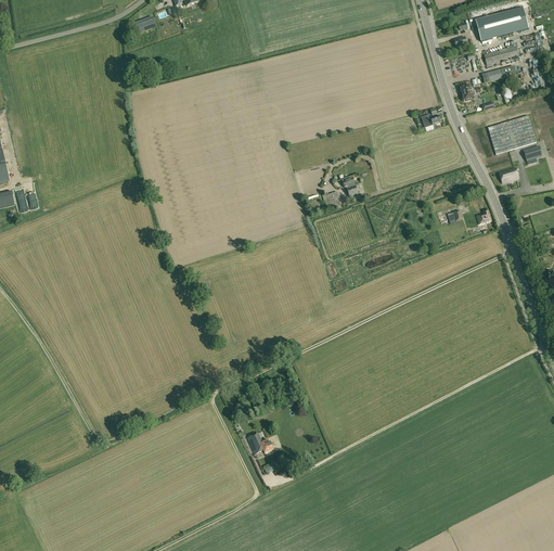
[(177,12),(184,8),(180,0),(172,5),(177,12)]
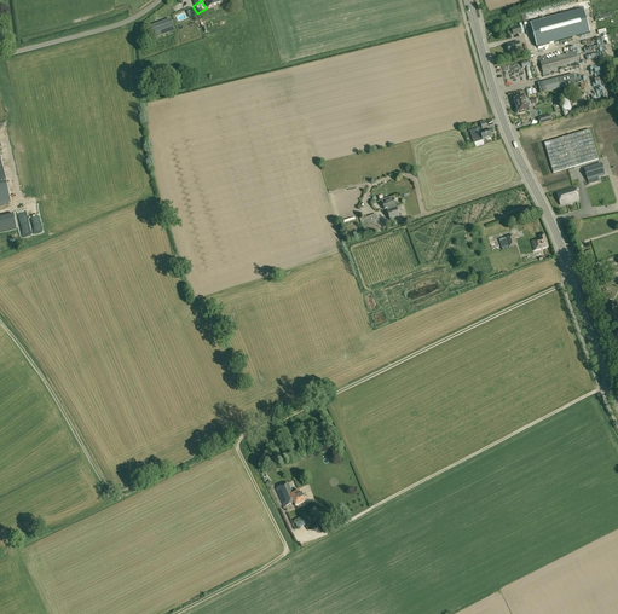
[(582,5),(529,19),(536,42),(589,29),(582,5)]
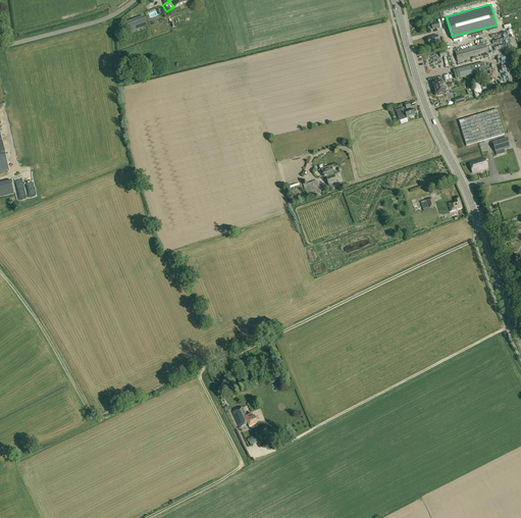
[(145,18),(128,24),(129,28),(146,21),(145,18)]
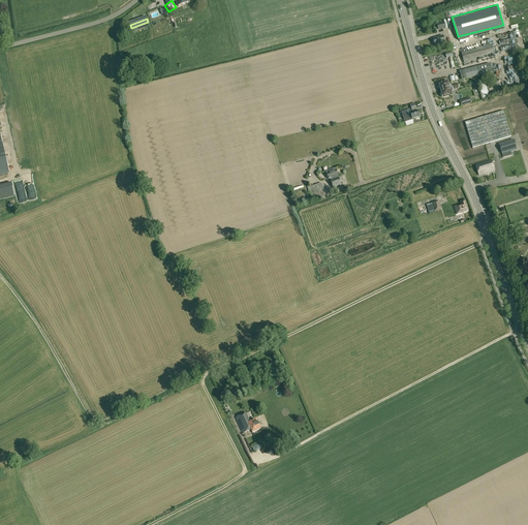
[(432,35),(434,42),(444,40),(441,32),(432,35)]
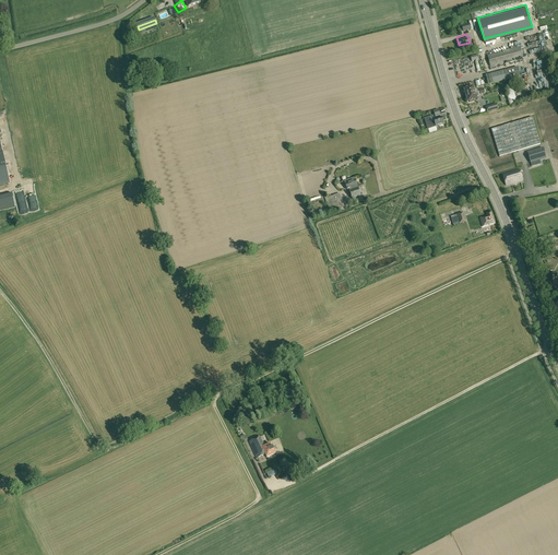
[(486,51),(489,62),(521,55),(518,44),(486,51)]
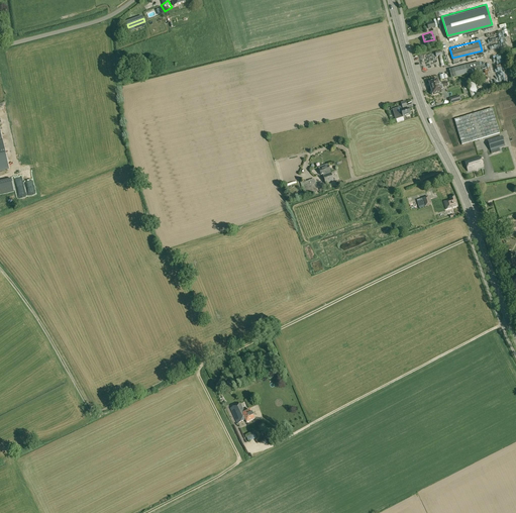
[(499,54),(502,62),(501,62),(505,79),(501,80),(496,81),(498,86),(512,82),(503,48),(497,50),(498,54),(499,54)]
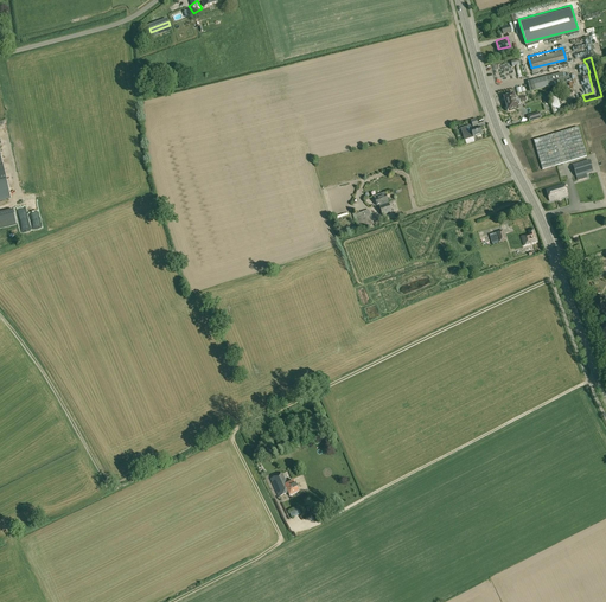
[(529,88),(554,81),(563,78),(561,69),(527,78),(529,88)]
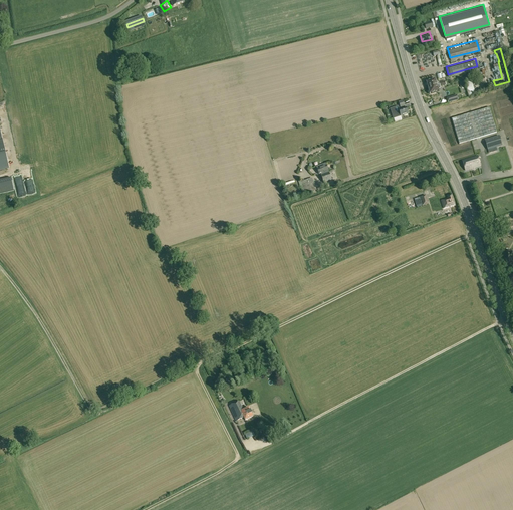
[(427,84),(436,82),(434,76),(426,78),(427,84)]
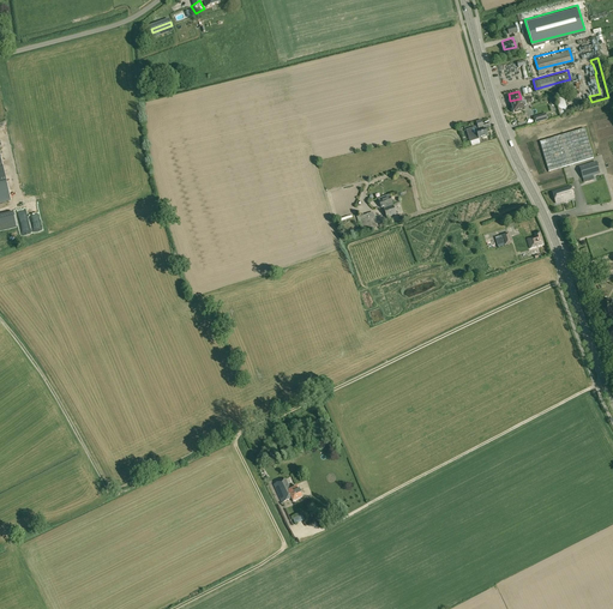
[(554,94),(559,110),(568,108),(562,91),(554,94)]
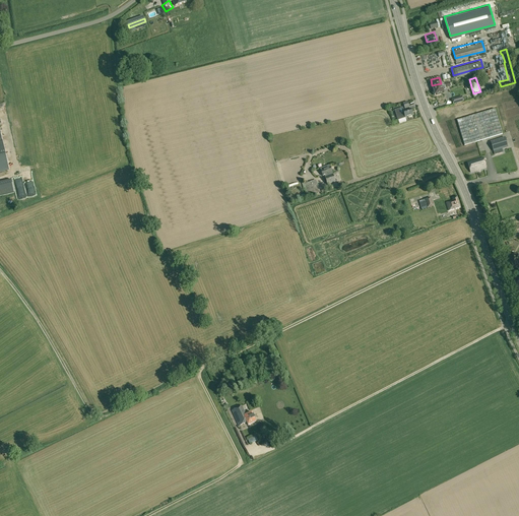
[(445,84),(444,84),(444,82),(441,83),(432,85),(434,91),(443,89),(442,86),(444,85),(445,84)]
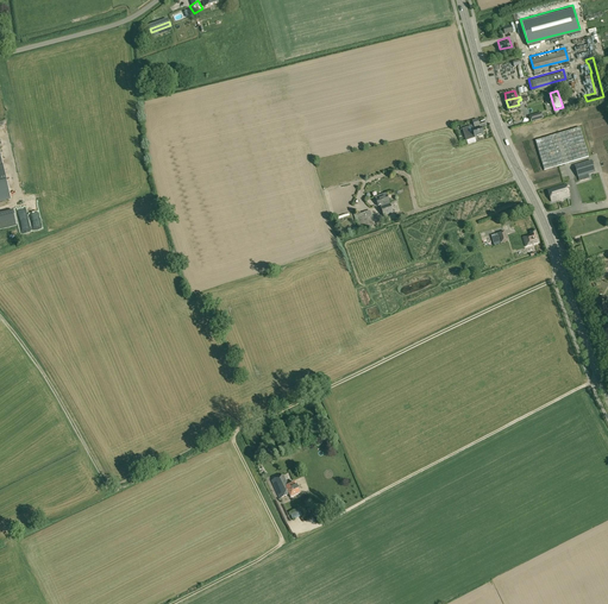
[(540,108),(527,112),(530,118),(541,115),(540,108)]
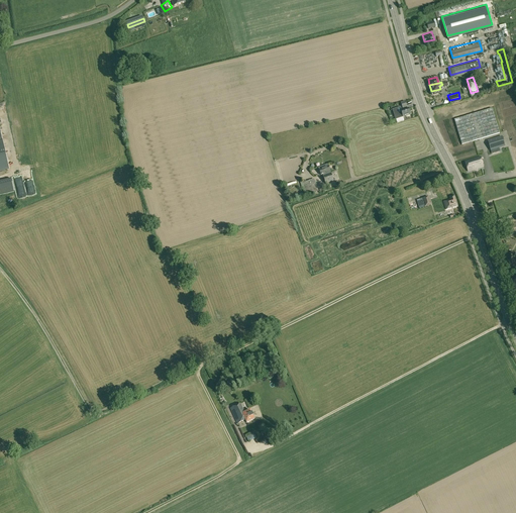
[(395,116),(402,113),(409,111),(407,105),(400,107),(399,104),(392,106),(395,116)]
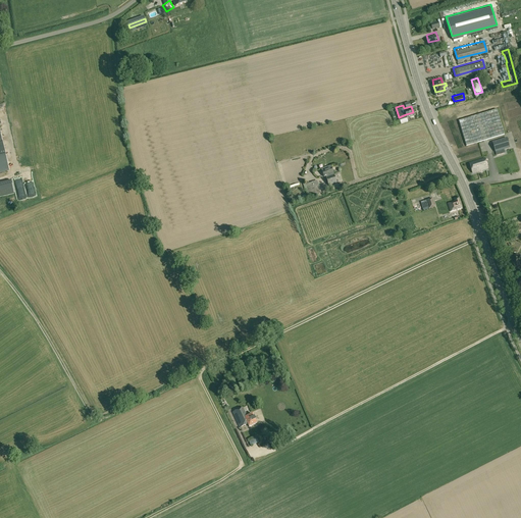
[(504,131),(496,106),(458,117),(465,142),(504,131)]
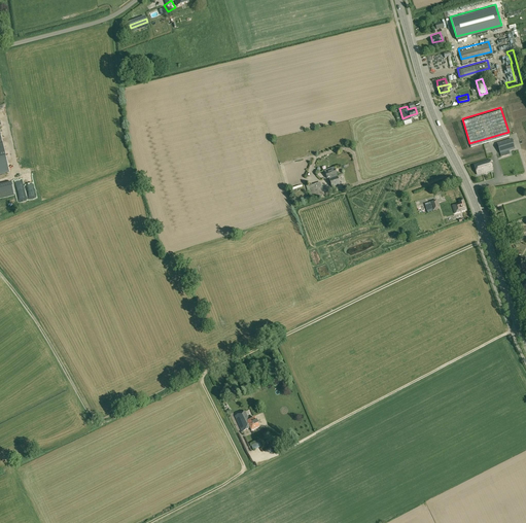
[(0,170),(8,168),(2,140),(0,131),(0,170)]
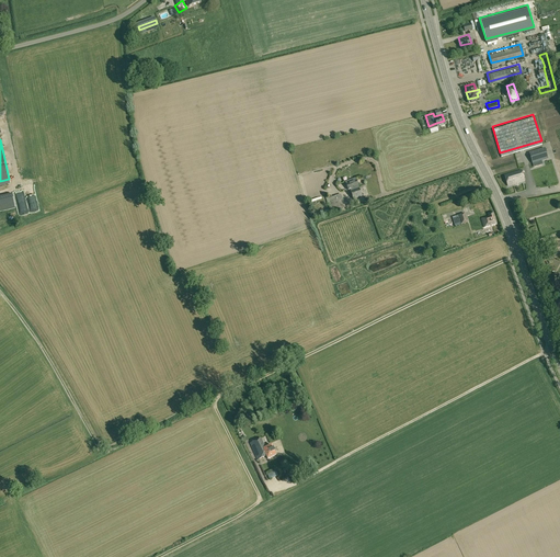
[(530,159),(547,155),(544,145),(528,149),(530,159)]
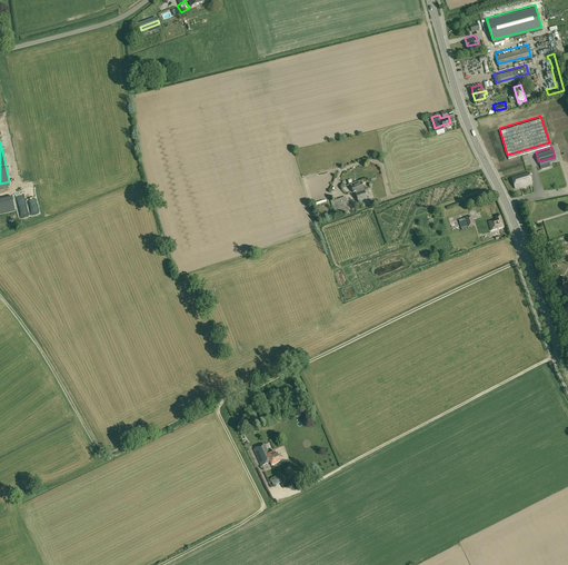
[(514,185),(530,179),(527,169),(510,174),(514,185)]
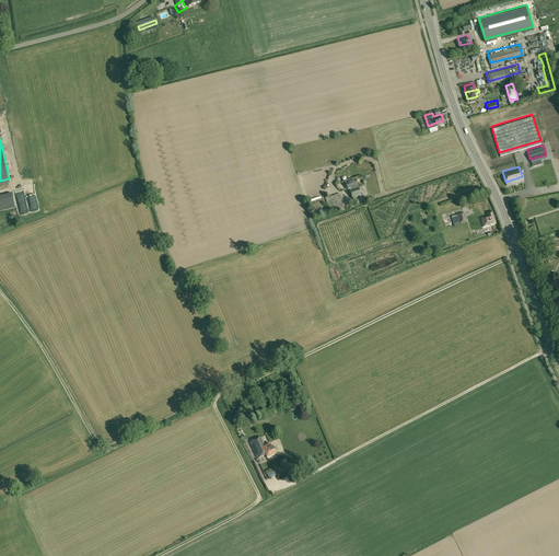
[(351,185),(351,186),(358,184),(354,176),(345,180),(347,186),(351,185)]
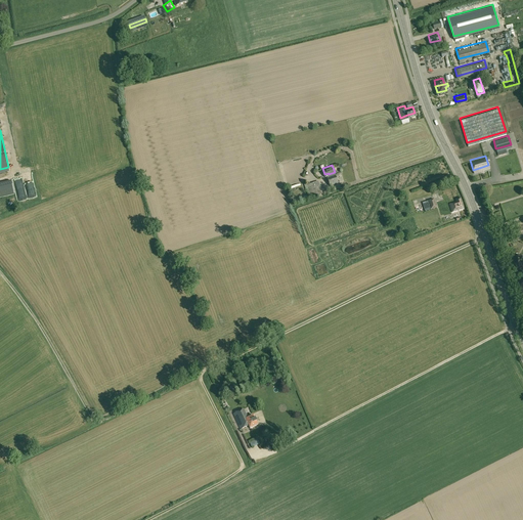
[(335,172),(329,174),(327,175),(329,182),(337,180),(335,172)]
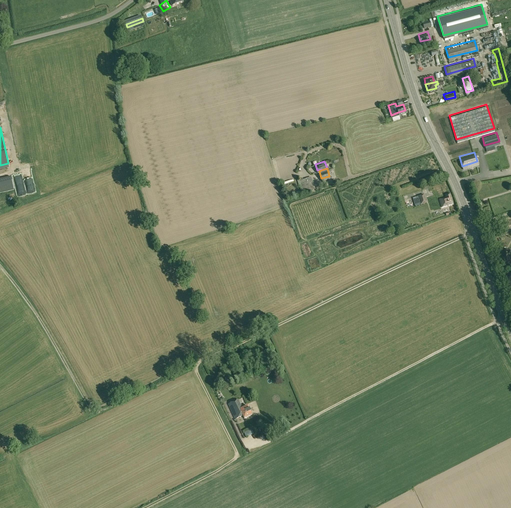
[(314,186),(310,173),(302,176),(301,175),(299,176),(299,178),(297,179),(298,181),(300,180),(303,189),(304,190),(314,186)]
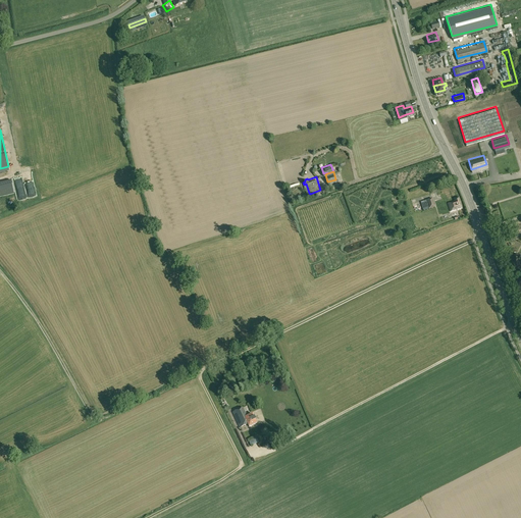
[(0,192),(13,190),(10,177),(0,178),(0,192)]
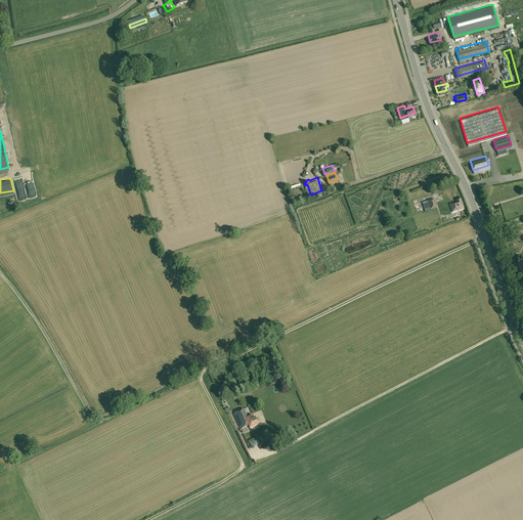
[(454,196),(455,199),(448,201),(451,209),(463,206),(460,195),(454,196)]
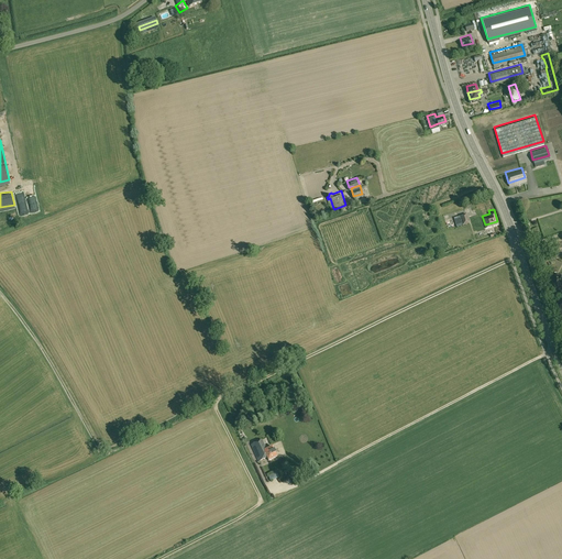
[(459,212),(461,222),(469,220),(465,210),(459,212)]
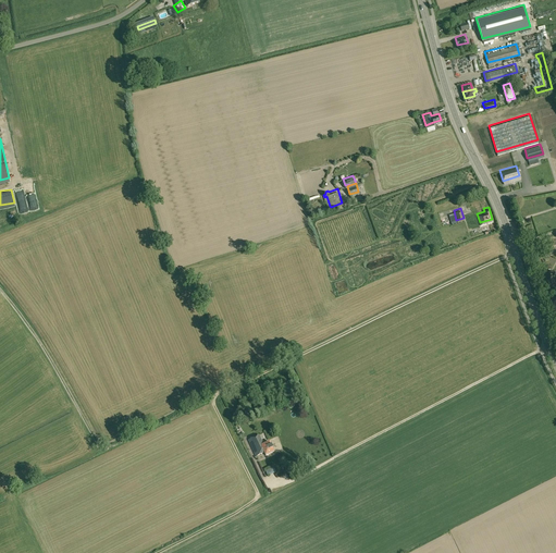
[(264,452),(273,449),(269,438),(262,441),(259,431),(248,437),(255,453),(263,449),(264,452)]
